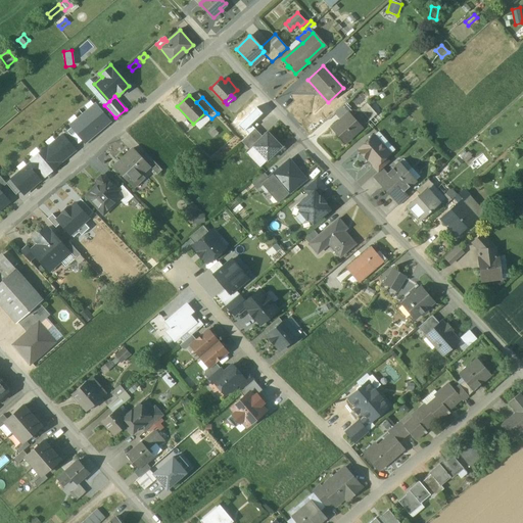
[(97,105),(103,112),(107,108),(101,101),(97,105)]
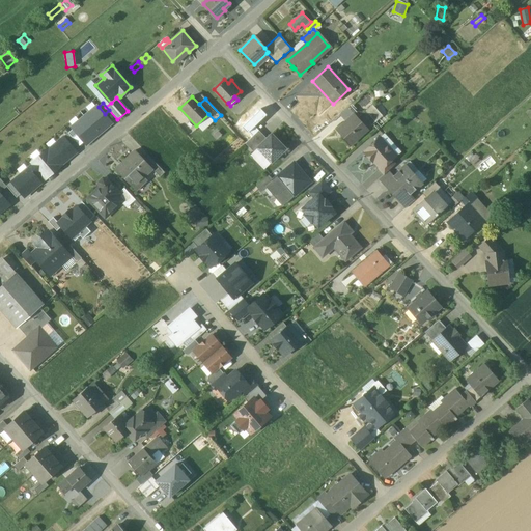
[(372,105),(365,111),(374,122),(382,116),(372,105)]
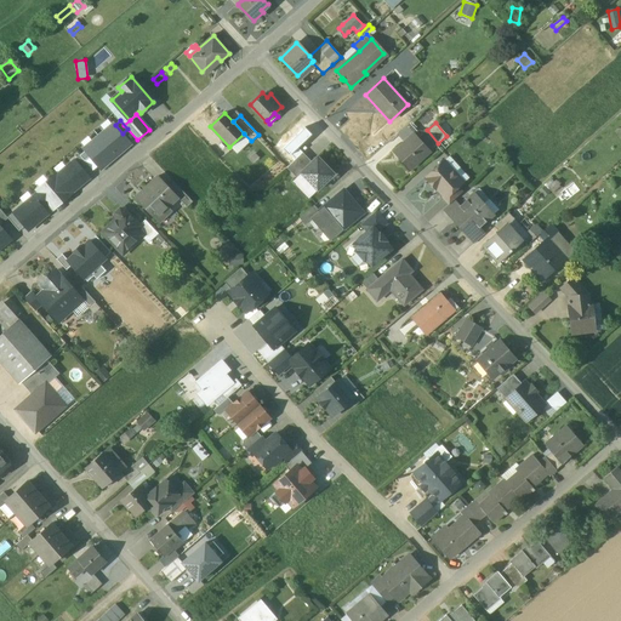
[(123,134),(115,125),(114,124),(98,137),(117,158),(131,144),(123,134)]
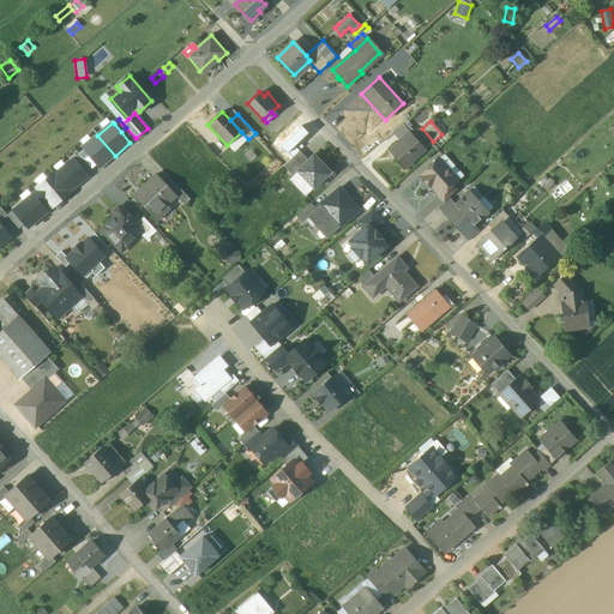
[(404,122),(393,133),(401,140),(409,133),(411,131),(404,122)]
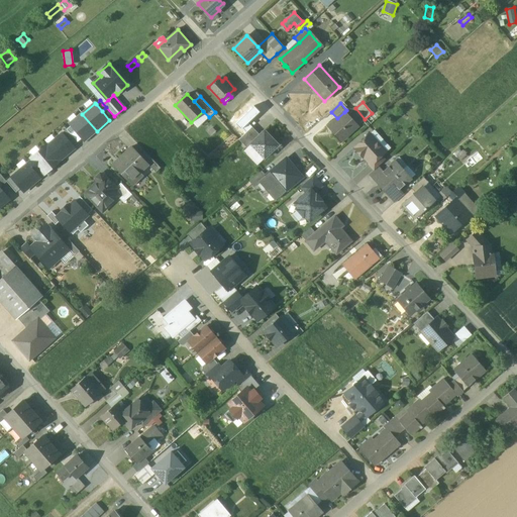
[(235,124),(240,129),(241,128),(247,122),(260,112),(253,106),(235,124)]
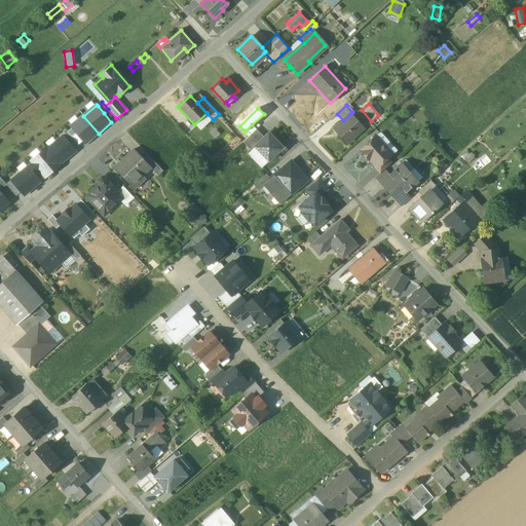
[(343,120),(334,129),(346,144),(362,130),(354,122),(357,121),(350,114),(343,120)]
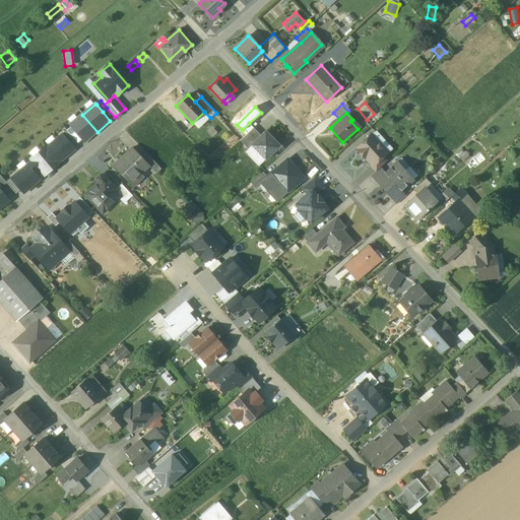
[(82,115),(70,125),(71,126),(76,131),(84,141),(88,138),(89,138),(98,132),(82,115)]
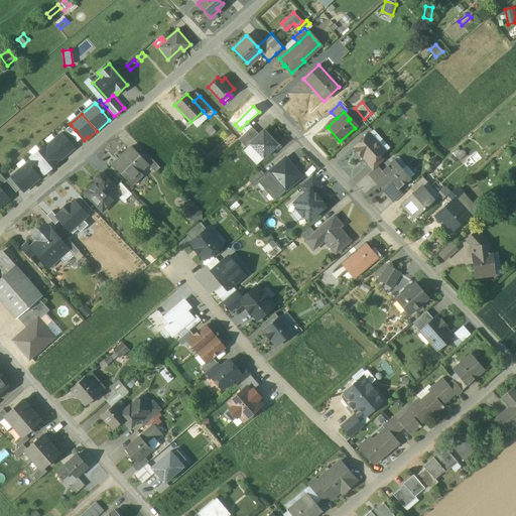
[(251,127),(247,122),(241,128),(246,132),(251,127)]
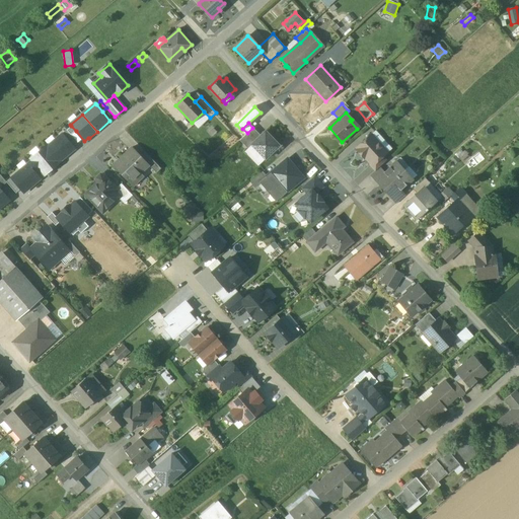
[(71,135),(76,131),(71,126),(67,130),(71,135)]
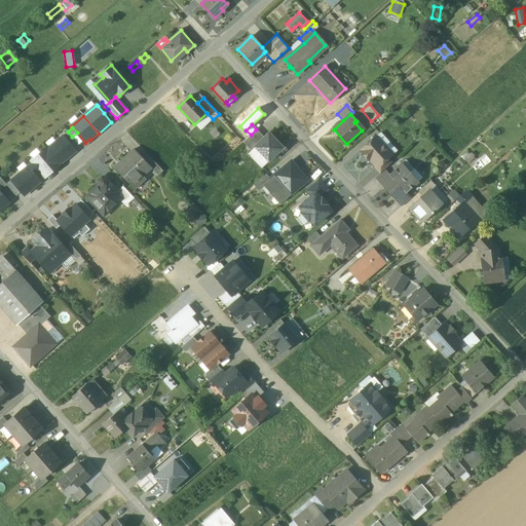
[(264,137),(256,129),(251,135),(242,142),(251,150),(255,147),(255,146),(264,137)]
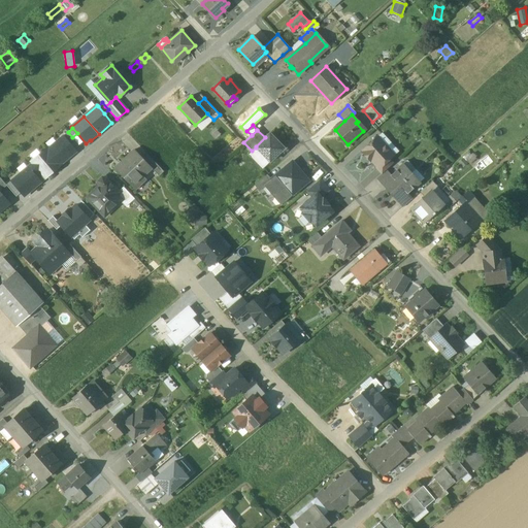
[(64,137),(73,147),(77,143),(72,137),(68,132),(63,136),(64,137)]
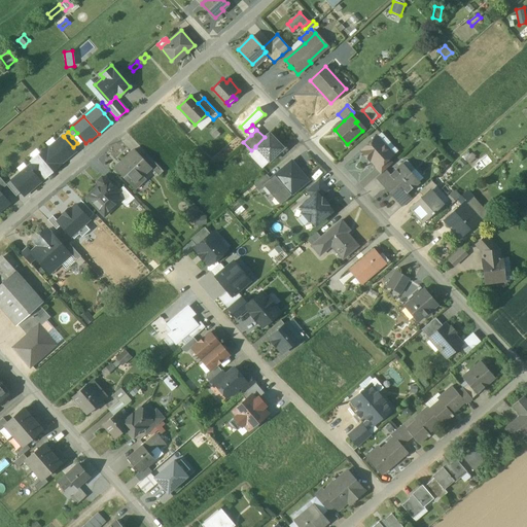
[(274,137),(270,133),(265,137),(255,146),(255,147),(270,162),(284,147),(279,142),(275,137),(274,137)]
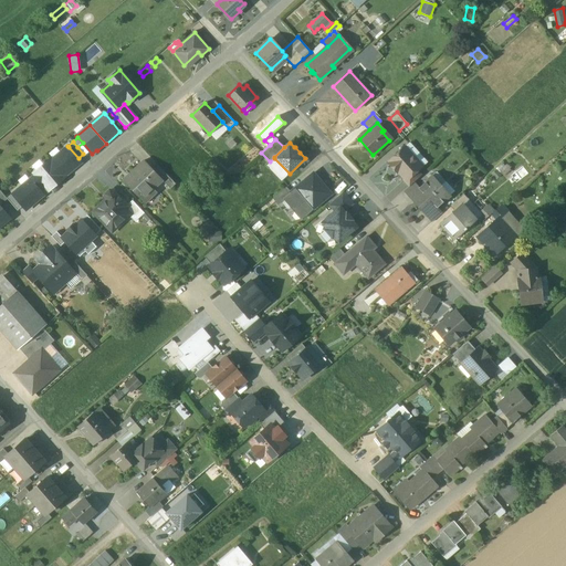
[(35,176),(13,194),(23,206),(27,209),(43,195),(38,188),(42,184),(49,191),(66,177),(65,176),(81,163),(79,158),(69,147),(52,160),(52,159),(34,174),(35,176)]
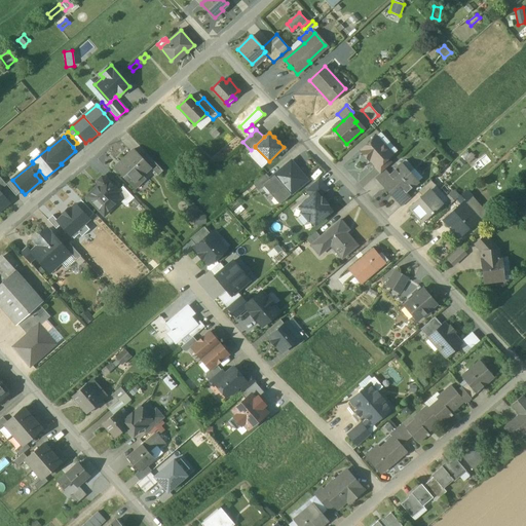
[(376,137),(370,142),(368,143),(368,144),(362,150),(363,151),(363,154),(367,158),(369,158),(371,159),(377,165),(378,166),(387,158),(391,154),(376,137)]
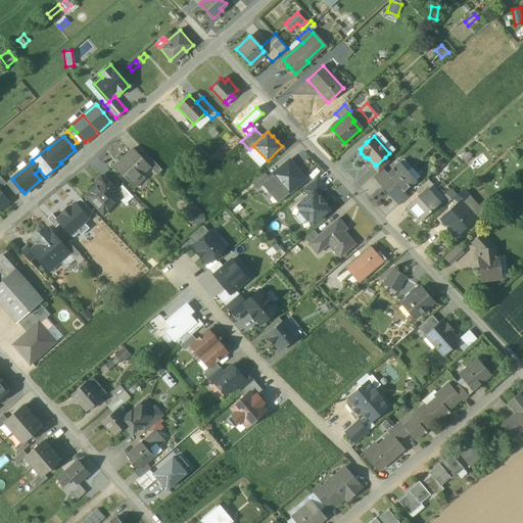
[(133,148),(113,167),(134,188),(144,178),(137,172),(146,162),(133,148)]
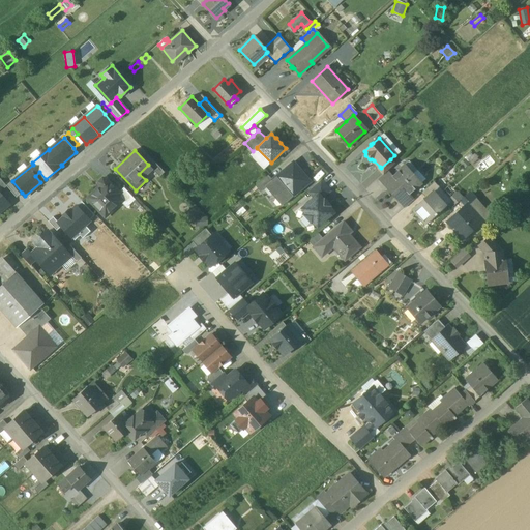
[(390,159),(381,168),(380,167),(378,169),(383,174),(387,170),(394,165),(390,159)]
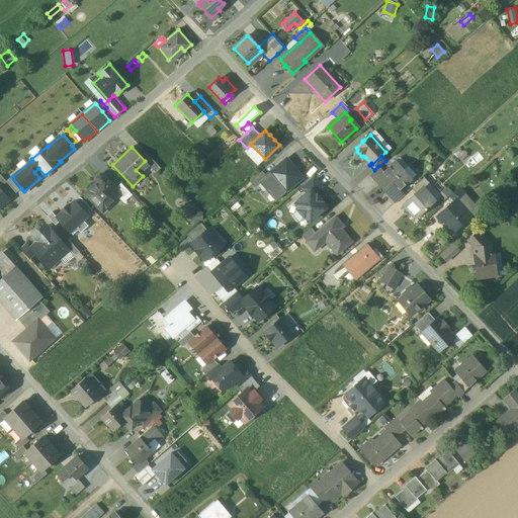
[(151,159),(147,163),(156,172),(160,169),(151,159)]
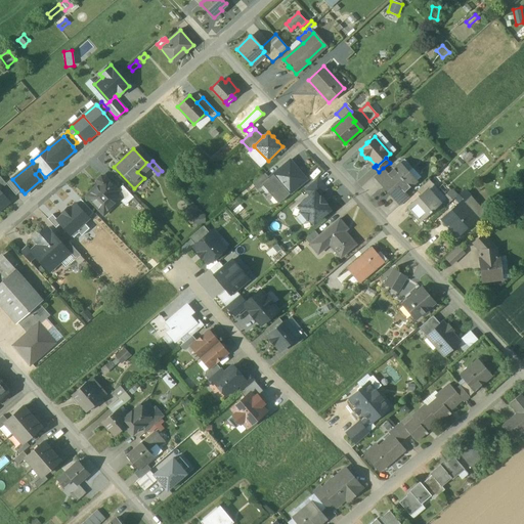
[(269,178),(262,184),(262,185),(273,198),(277,194),(282,201),(300,185),(297,181),(303,176),(290,161),(269,178)]
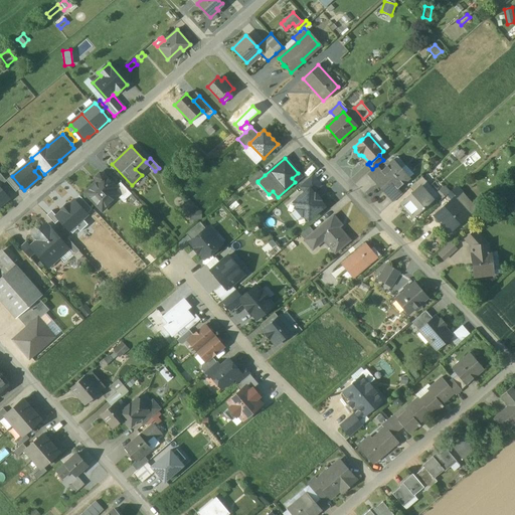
[(381,171),(374,177),(375,179),(373,181),(387,196),(389,194),(382,186),(400,169),(393,160),(381,171)]
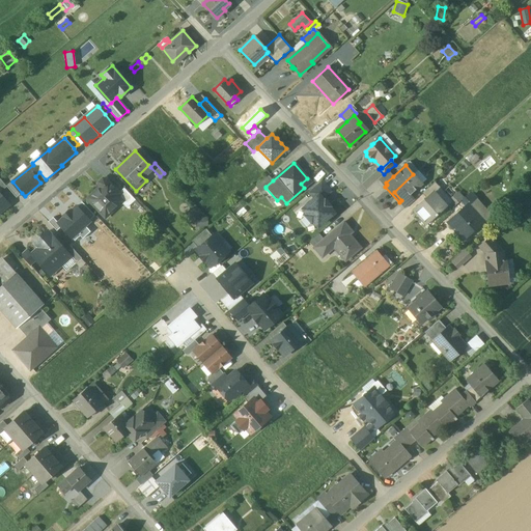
[(384,174),(379,179),(385,187),(387,185),(386,183),(393,176),(388,170),(384,174)]
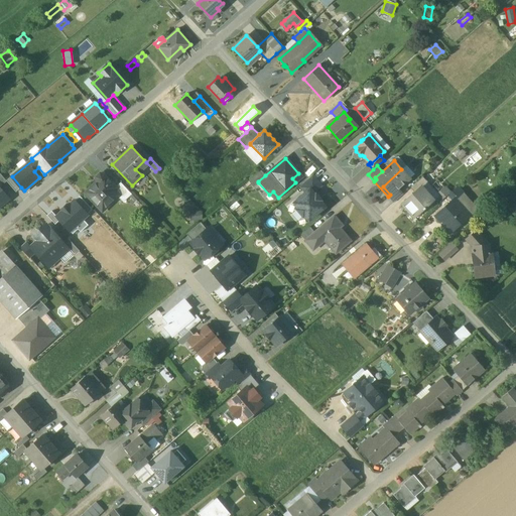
[(401,169),(383,186),(390,195),(391,196),(398,189),(410,178),(401,169)]
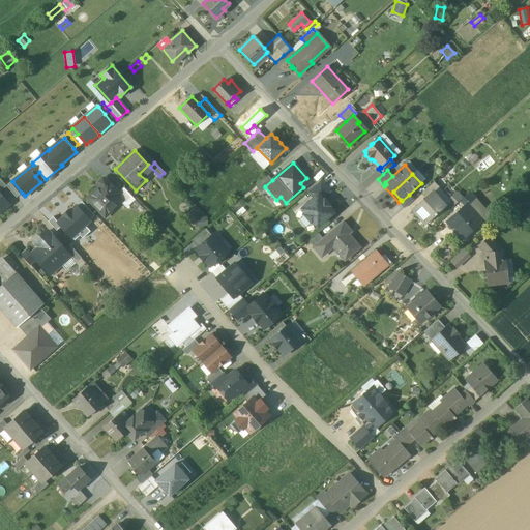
[(268,175),(255,186),(260,192),(265,187),(265,186),(272,180),(268,175)]
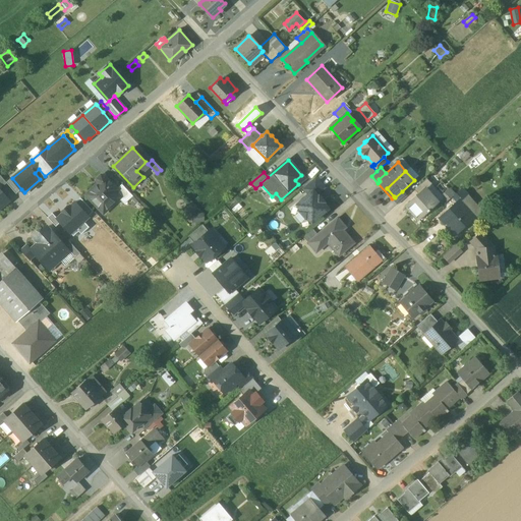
[(117,189),(104,175),(101,175),(97,178),(97,182),(99,183),(85,195),(99,209),(106,203),(110,207),(118,198),(119,198),(114,192),(117,190),(117,189)]
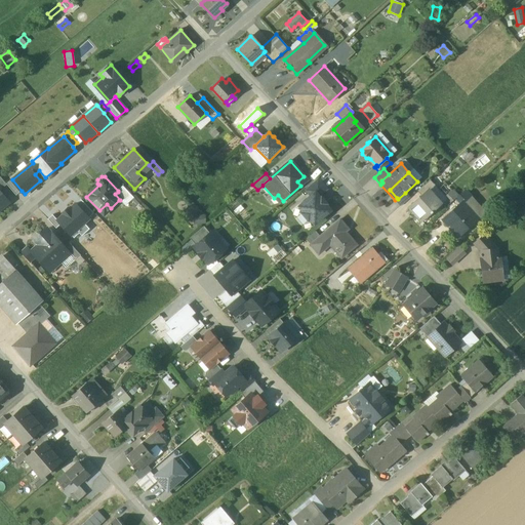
[(318,178),(305,190),(311,197),(315,193),(318,196),(327,189),(318,178)]
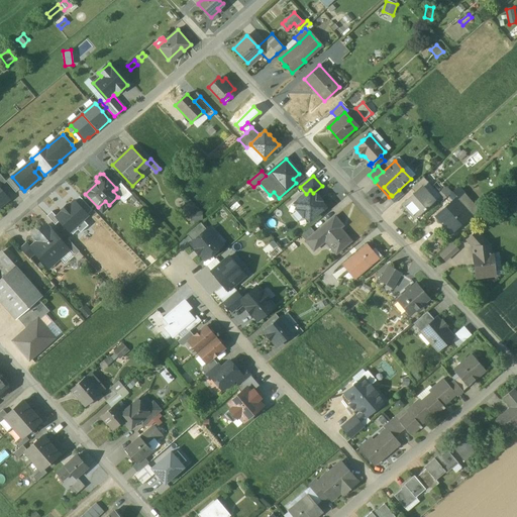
[(16,193),(21,188),(12,177),(6,182),(7,182),(16,193)]
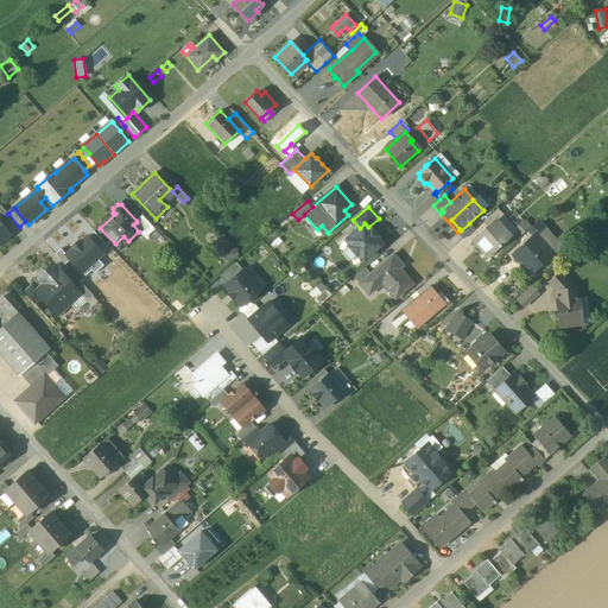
[(504,214),(498,208),(483,221),(489,227),(496,220),(498,220),(504,214)]
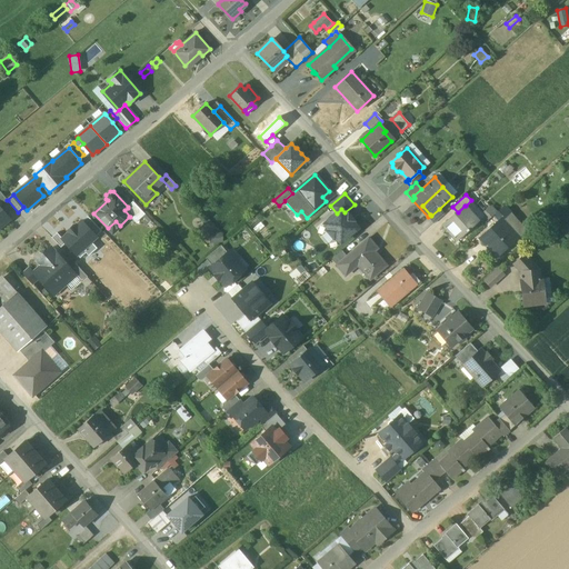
[(146,213),(133,201),(128,207),(128,208),(125,210),(130,217),(129,217),(136,223),(146,213)]
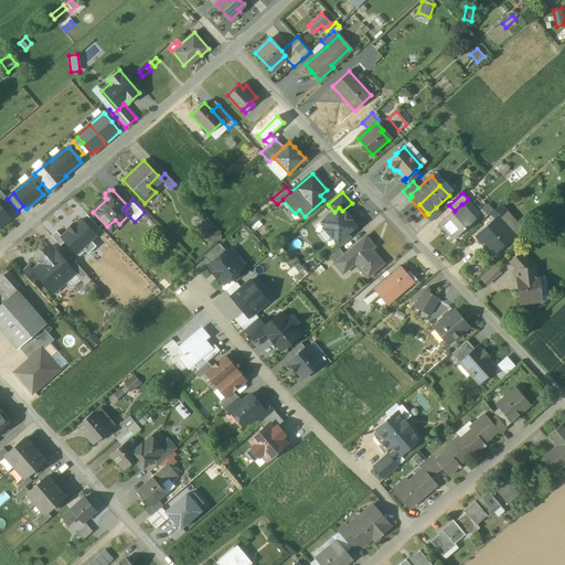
[(455,211),(440,223),(454,237),(461,230),(462,231),(466,227),(466,226),(475,219),(462,204),(461,204),(455,211)]
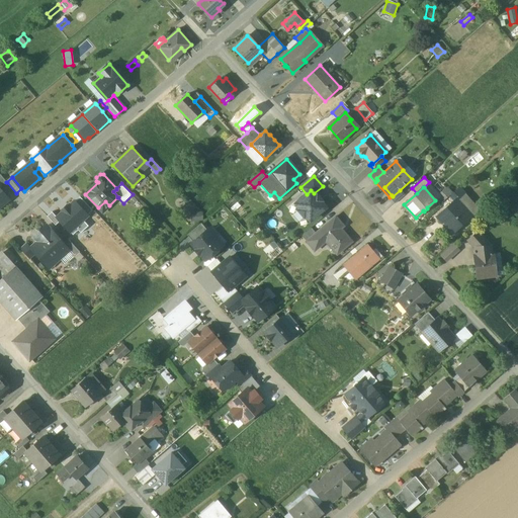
[(458,187),(449,196),(453,201),(456,198),(458,200),(464,195),(464,194),(458,187)]
